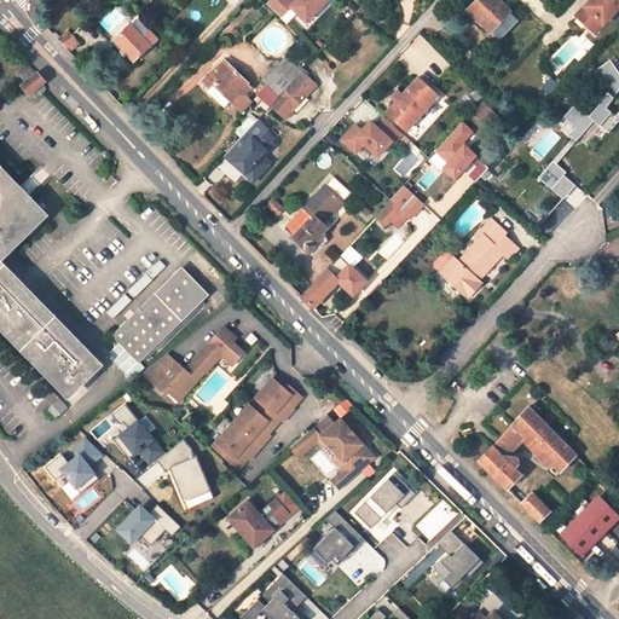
[(266,0),(265,3),(281,18),(289,10),(305,24),(327,0),(266,0)]
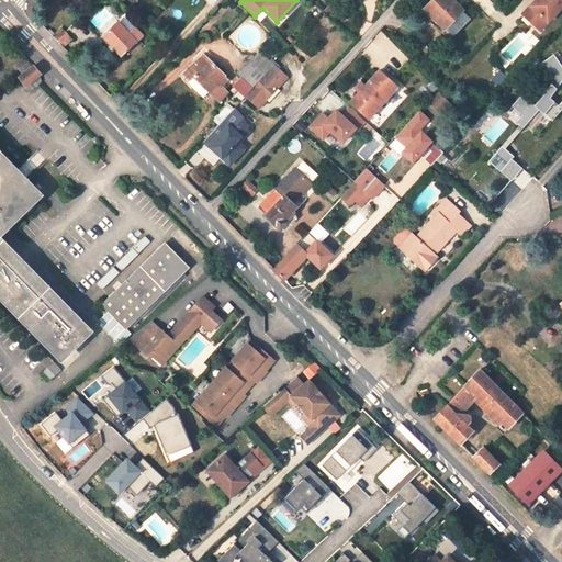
[(470,19),(451,0),(434,0),(422,13),(449,40),(470,19)]
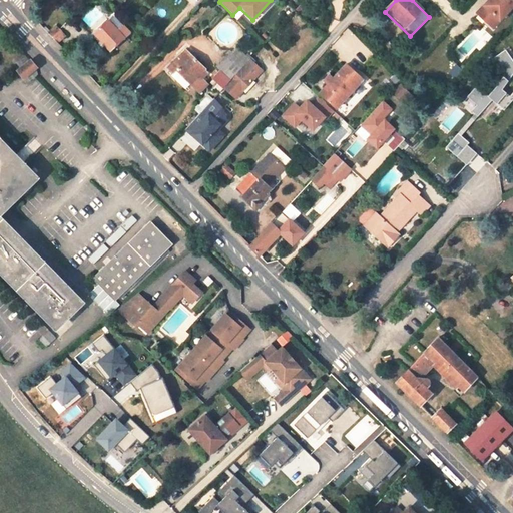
[(512,0),(488,0),(477,13),(487,22),(494,14),(500,20),(512,5),(512,0)]
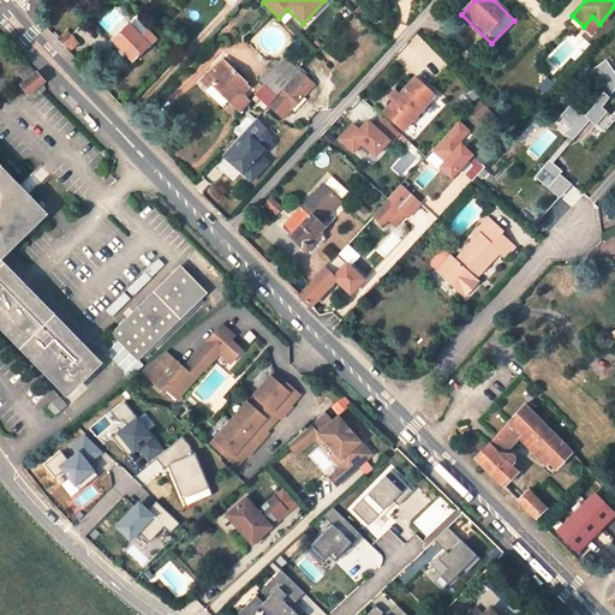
[(599,24),(592,17),(584,27),(591,34),(599,24)]
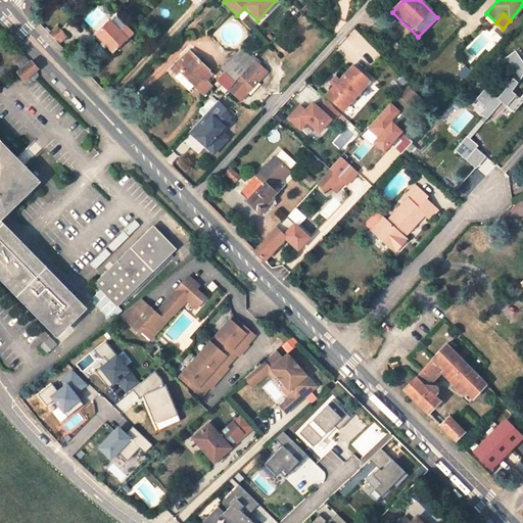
[(133,34),(117,16),(97,34),(112,51),(133,34)]
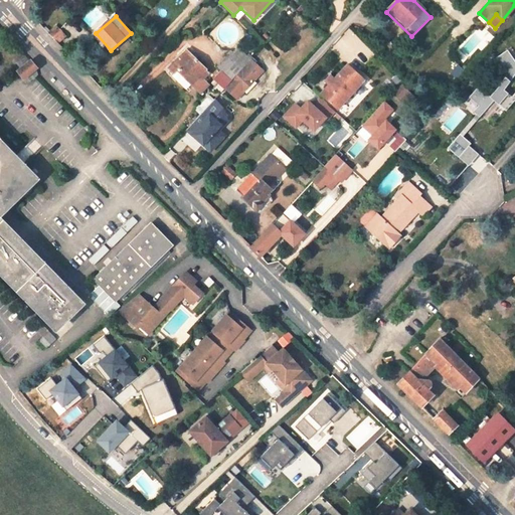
[(514,58),(505,51),(471,98),(478,103),(472,112),(480,118),(493,100),(499,105),(508,93),(504,89),(514,73),(514,58)]
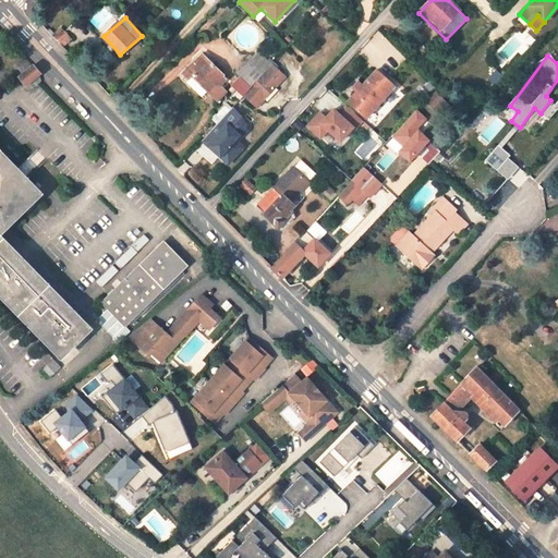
[(14,65),(23,74),(33,65),(24,57),(14,65)]
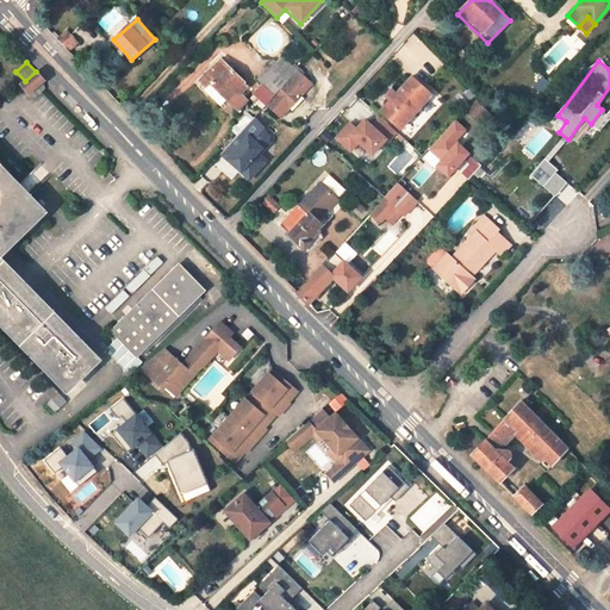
[(244,82),(222,62),(200,82),(206,88),(211,85),(228,100),(226,101),(236,111),(244,103),(237,95),(246,87),(243,83),(244,82)]
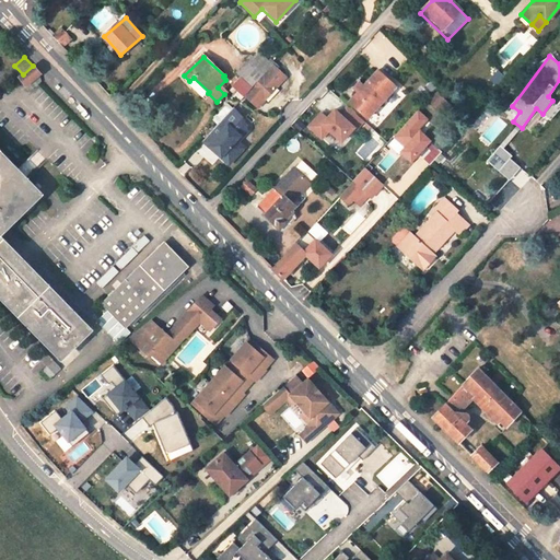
[(267,70),(253,57),(236,74),(242,79),(235,86),(244,95),(245,95),(267,70)]
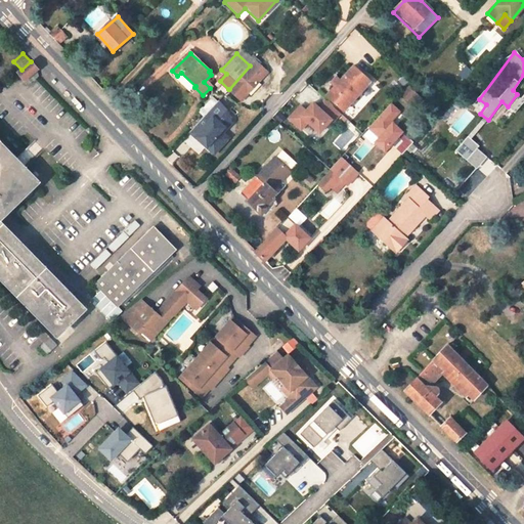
[(25,79),(37,69),(31,61),(22,70),(18,72),(25,79)]
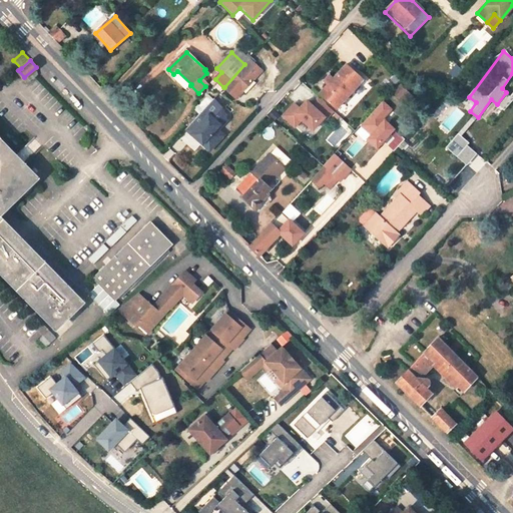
[(244,64),(224,87),(232,95),(239,88),(244,93),(253,82),(251,79),(260,70),(248,60),(244,64)]
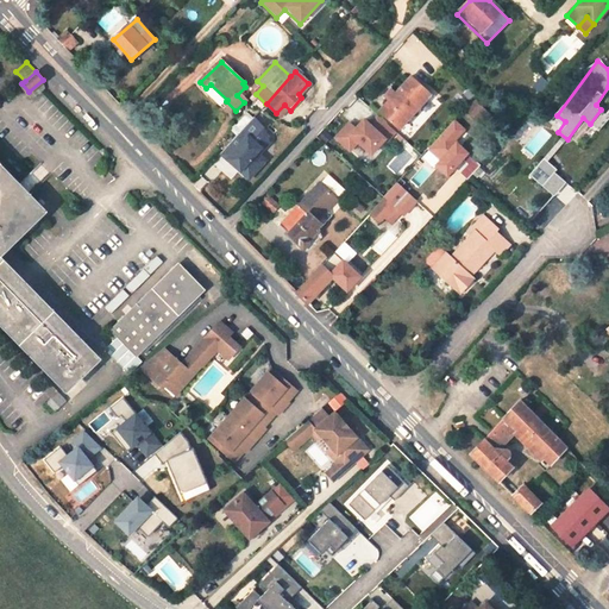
[(429,96),(410,79),(396,93),(391,88),(383,96),(388,101),(380,110),(400,129),(429,96)]
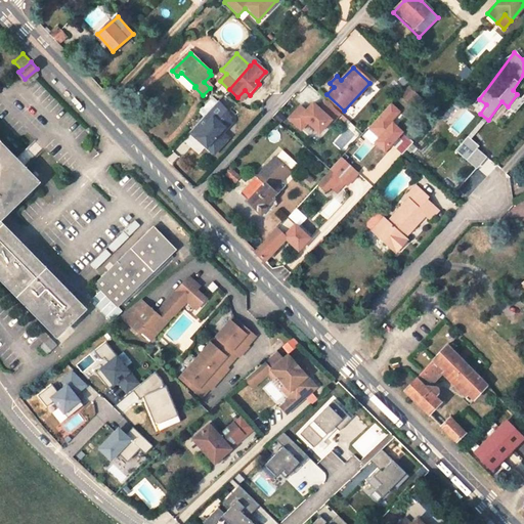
[(29,85),(39,76),(37,69),(25,79),(29,85)]
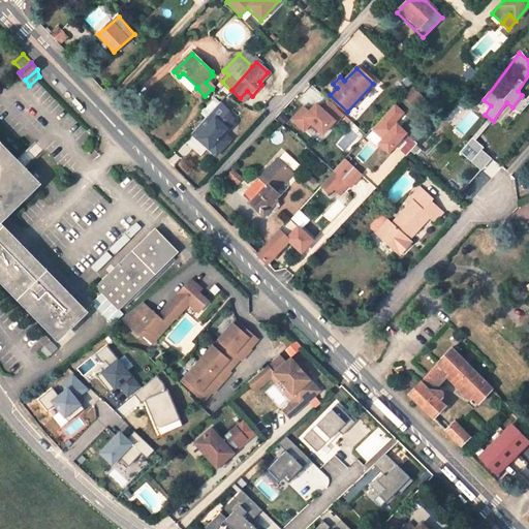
[(196,88),(197,87),(183,73),(179,76),(193,91),(196,88)]
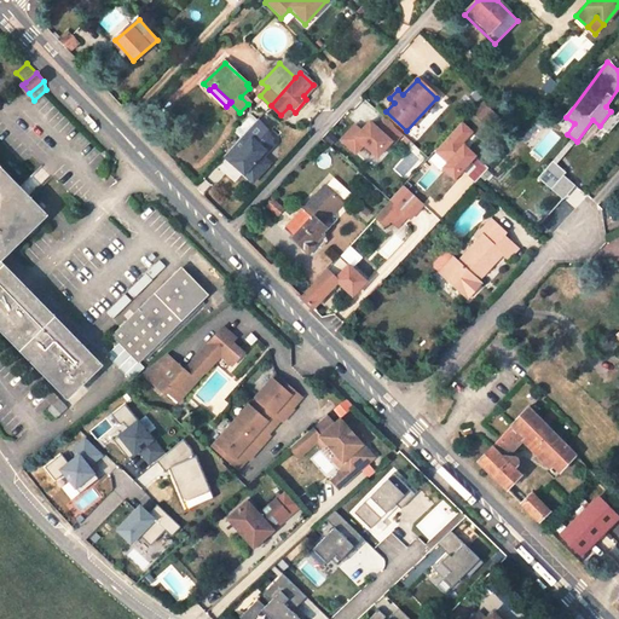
[(260,96),(254,102),(265,111),(270,105),(260,96)]
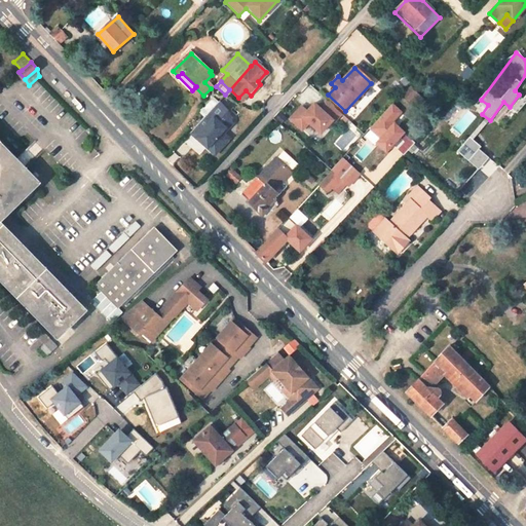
[(302,133),(308,124),(321,135),(334,119),(313,101),(306,109),(300,104),(287,119),(302,133)]
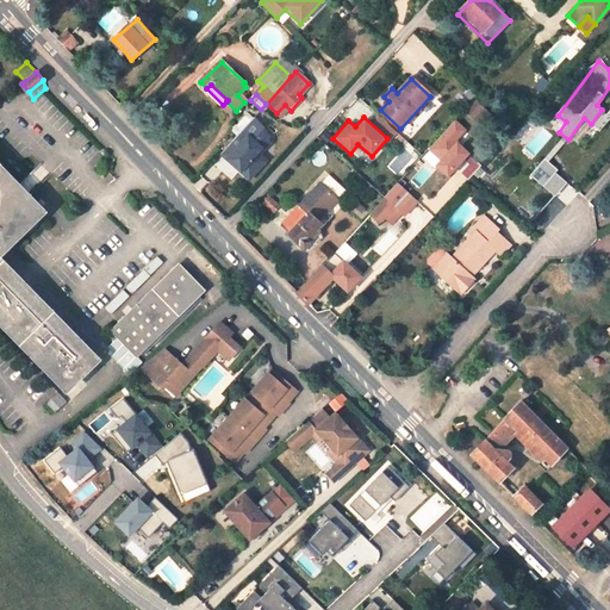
[(248,145),(262,128),(253,119),(222,154),(229,161),(231,159),(242,168),(240,172),(249,180),(265,161),(248,145)]
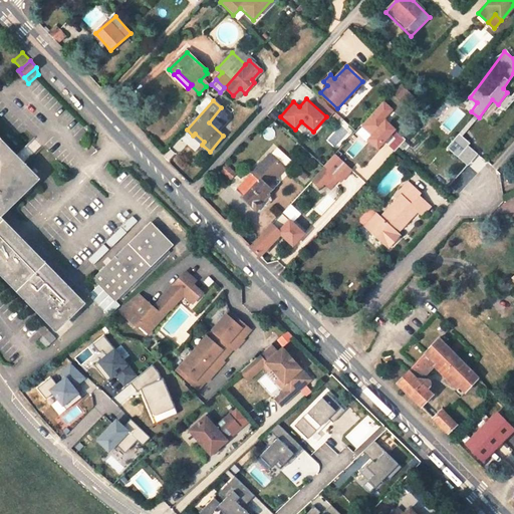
[(195,134),(193,136),(202,145),(204,142),(195,134)]
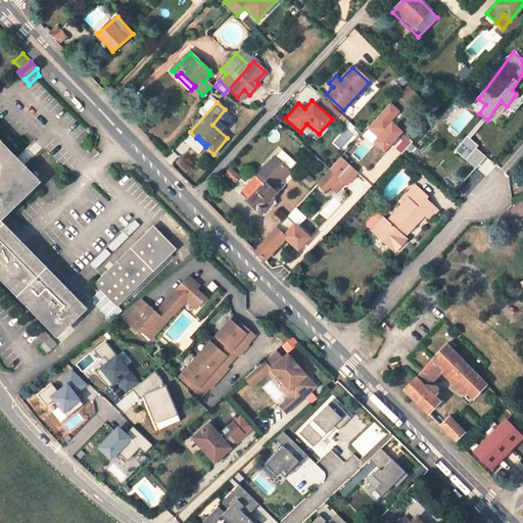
[(475,169),(487,154),(466,136),(454,149),(475,169)]
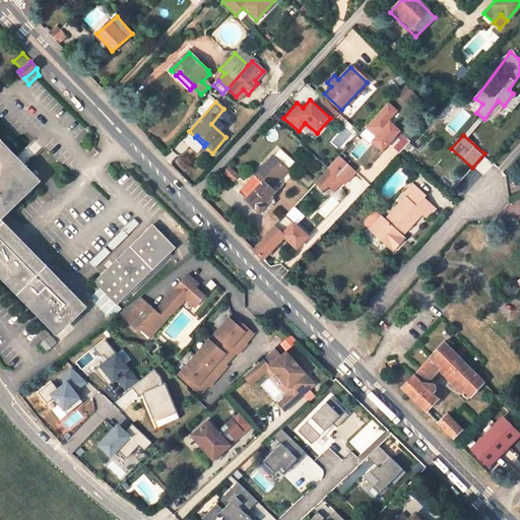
[(0,220),(0,216),(38,180),(24,167),(34,158),(23,149),(15,157),(0,141),(0,273),(57,332),(67,322),(69,324),(75,318),(73,316),(83,306),(0,220)]
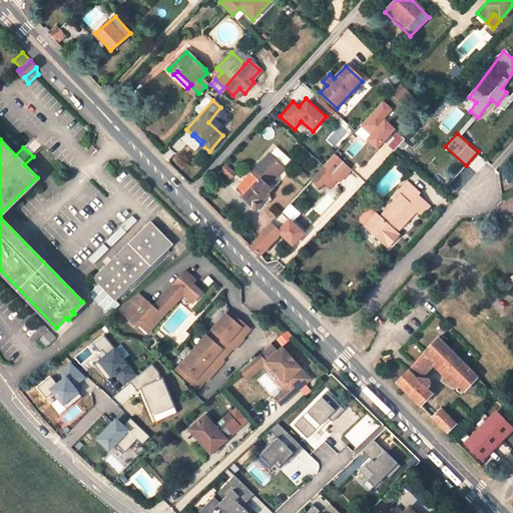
[(270,155),(236,190),(254,208),(259,204),(265,206),(270,200),(268,193),(265,190),(284,169),(270,155)]
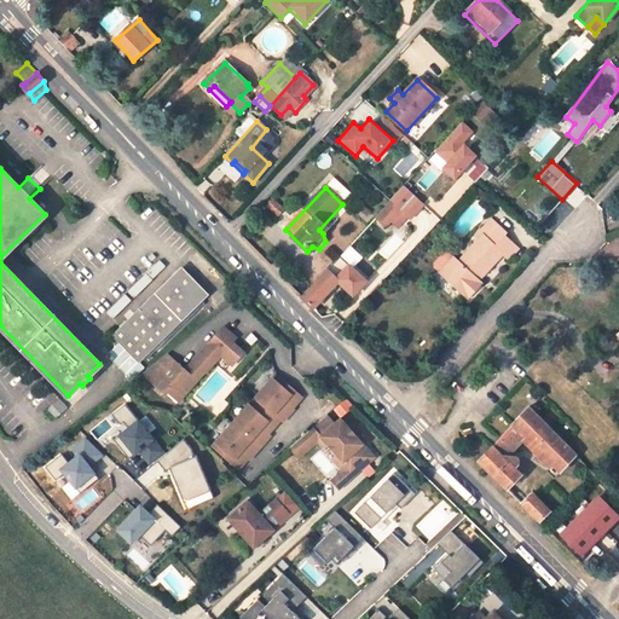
[(397,229),(408,218),(414,210),(398,195),(391,203),(375,219),(385,229),(391,223),(397,229)]
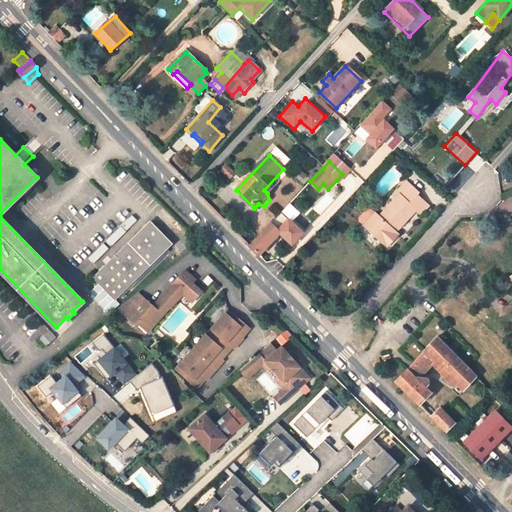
[(267,193),(278,183),(274,179),(264,190),(267,193)]
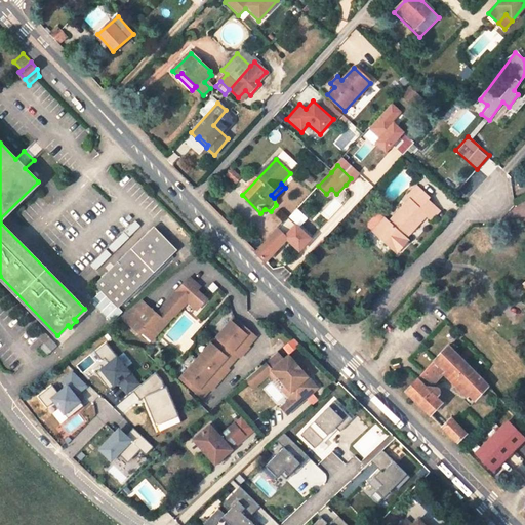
[(430,199),(416,188),(405,200),(407,202),(389,221),(388,221),(375,235),(397,254),(409,241),(406,238),(427,216),(420,209),(428,201),(430,199)]
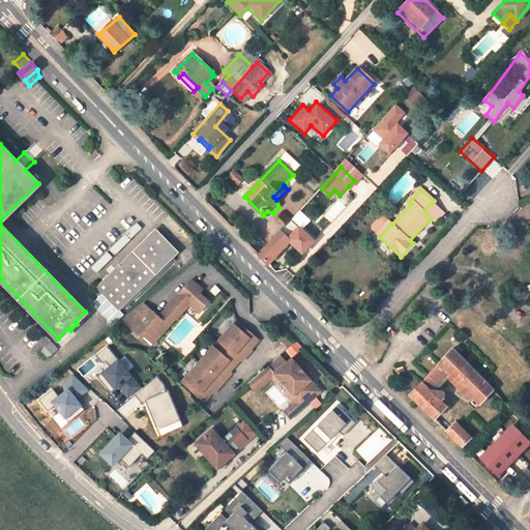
[(436,223),(443,214),(432,203),(424,211),(431,218),(436,223)]
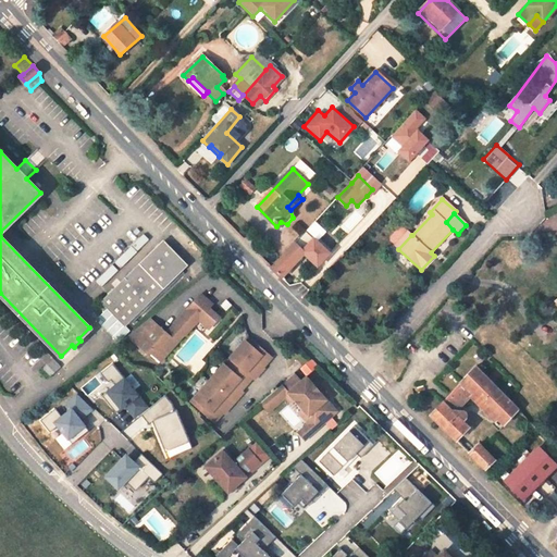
[(282,279),(305,254),(311,259),(322,247),(306,232),(295,244),(271,269),(272,270),(282,279)]
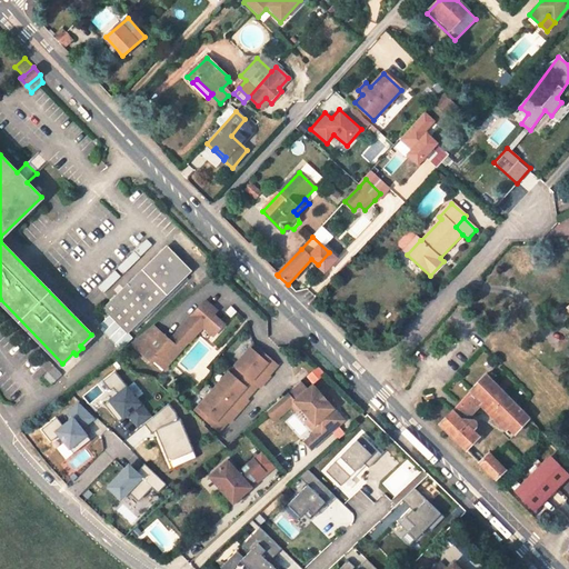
[(417,237),(403,251),(407,255),(420,240),(417,237)]
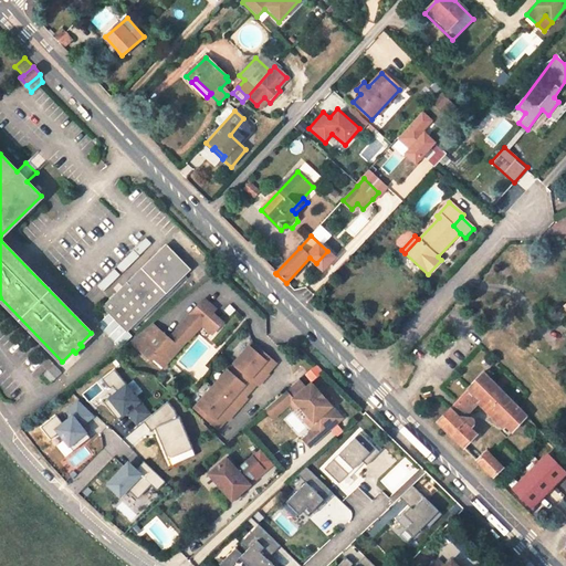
[(130,327),(184,274),(188,270),(166,247),(105,306),(127,329),(130,327)]
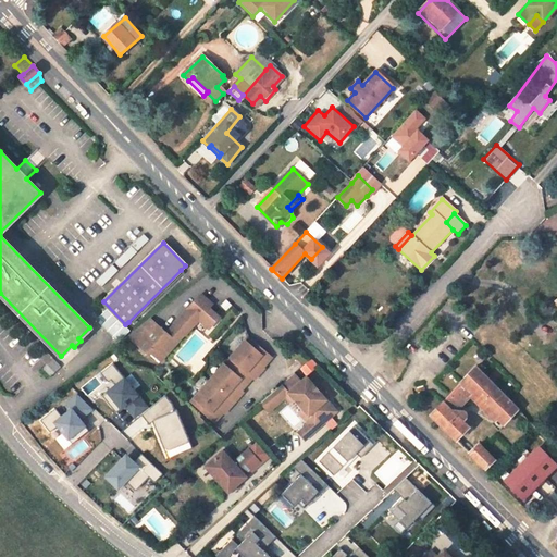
[(181,270),(128,322),(132,325),(184,273),(181,270)]
